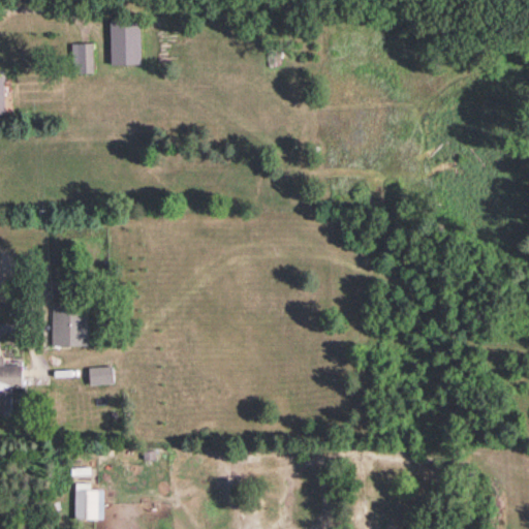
[(141,62),(139,18),(110,19),(110,63),(141,62)]
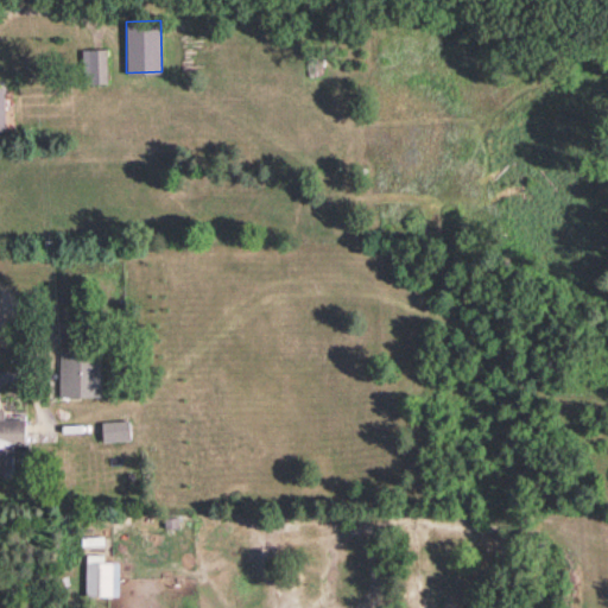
[(106,48),(83,48),(83,82),(106,82),(106,48)]
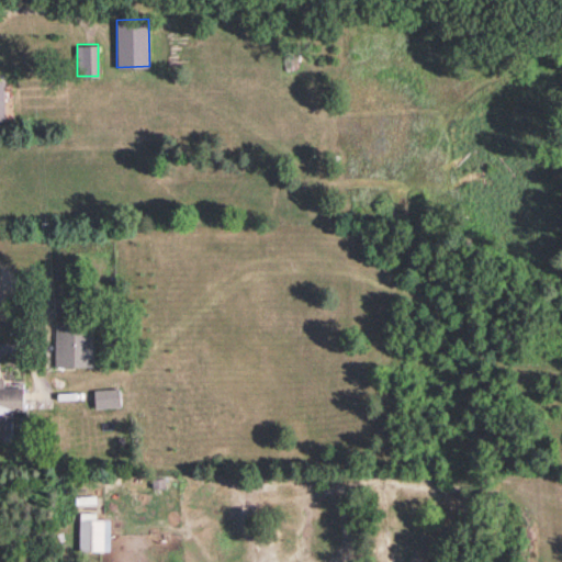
[(92,366),(93,321),(55,319),(54,364),(92,366)]
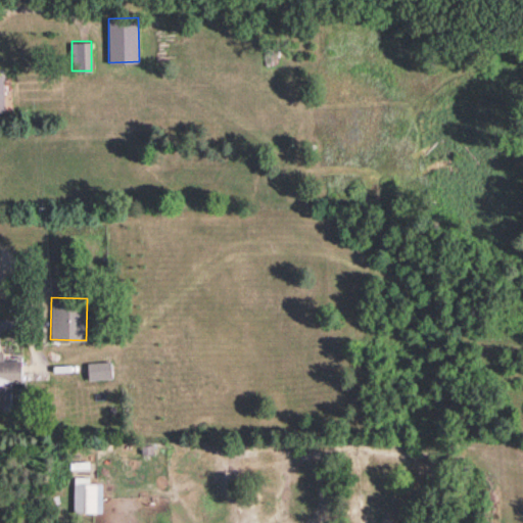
[(21,360),(3,360),(3,351),(0,350),(0,410),(10,410),(10,382),(21,381),(21,360)]
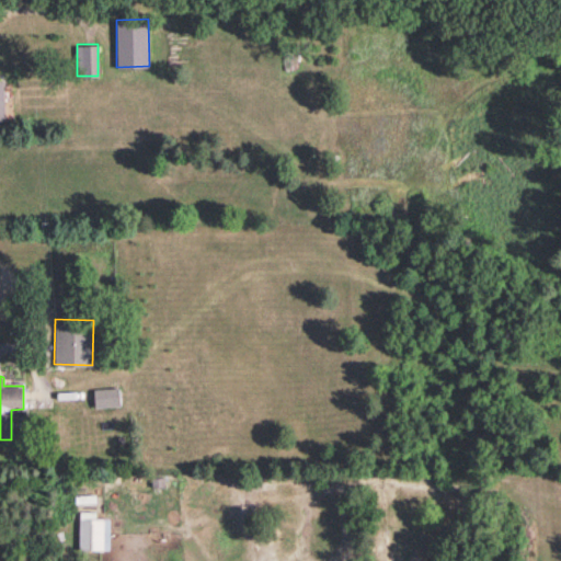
[(119,404),(118,387),(93,388),(94,405),(119,404)]
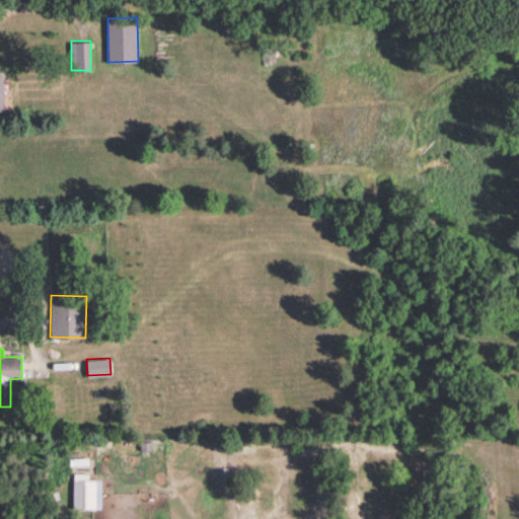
[(100,479),(88,479),(88,472),(73,472),(73,507),(100,508),(100,479)]
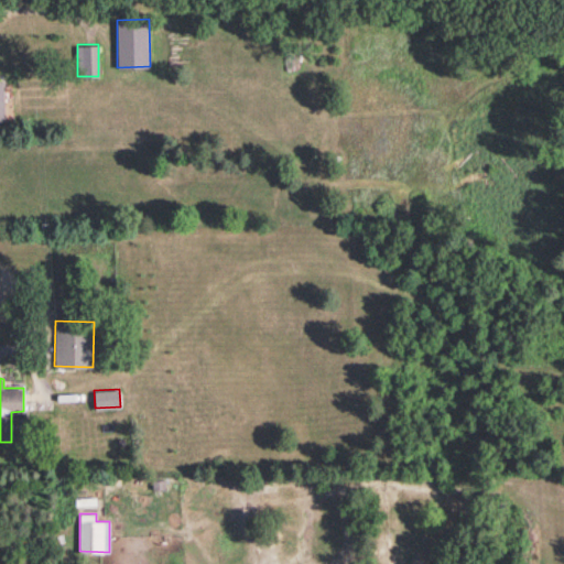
All buildings are outlined.
